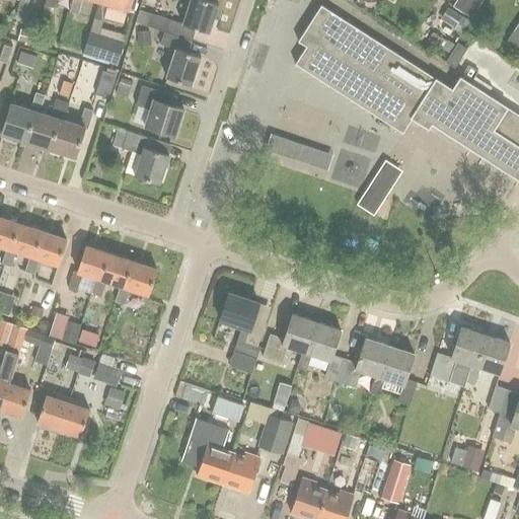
[(46,0),(45,6),(54,8),(56,0),(46,0)]
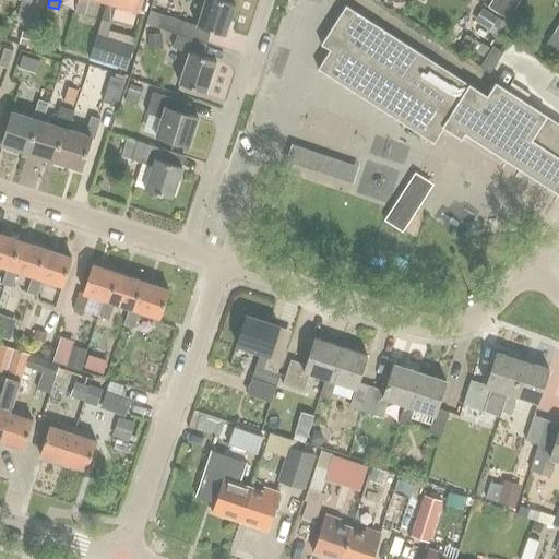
[(111,3),(113,0),(78,0),(74,14),(84,16),(88,0),(98,0),(107,2),(111,3)]
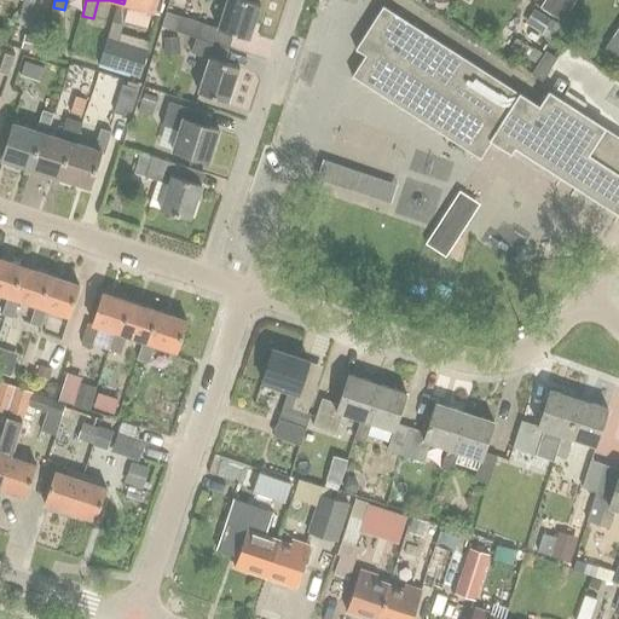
[(119,3),(113,23),(122,27),(122,24),(146,32),(151,12),(154,13),(156,0),(125,0),(123,4),(119,3)]
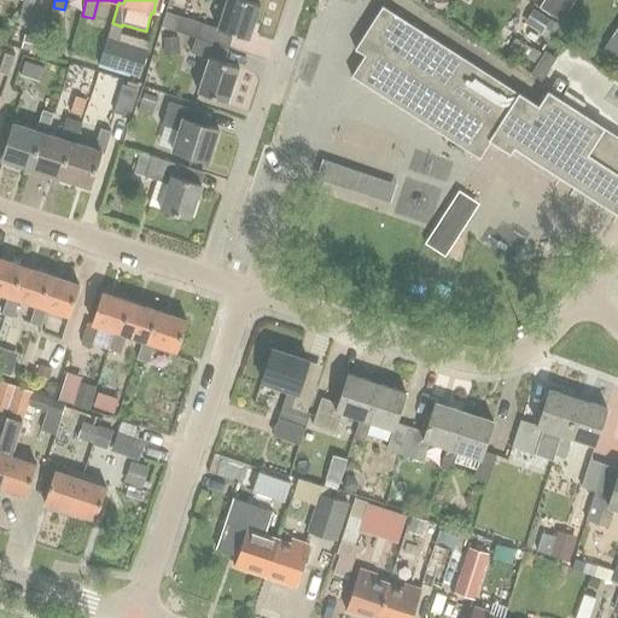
[(196,39),(227,48),(228,42),(232,35),(248,40),(258,5),(243,0),(225,0),(216,29),(199,24),(196,39)]
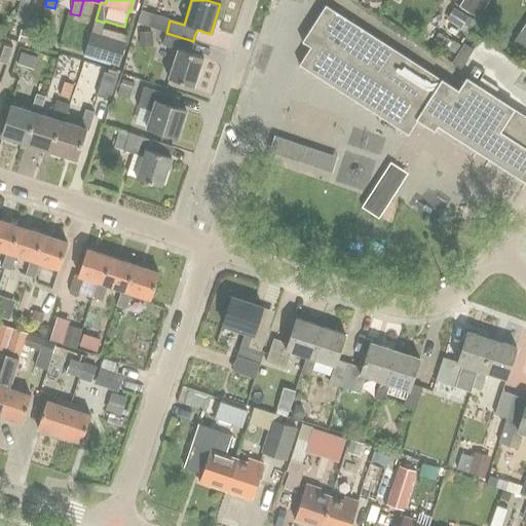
[(475,20),(481,10),(465,0),(460,0),(456,6),(475,20)]
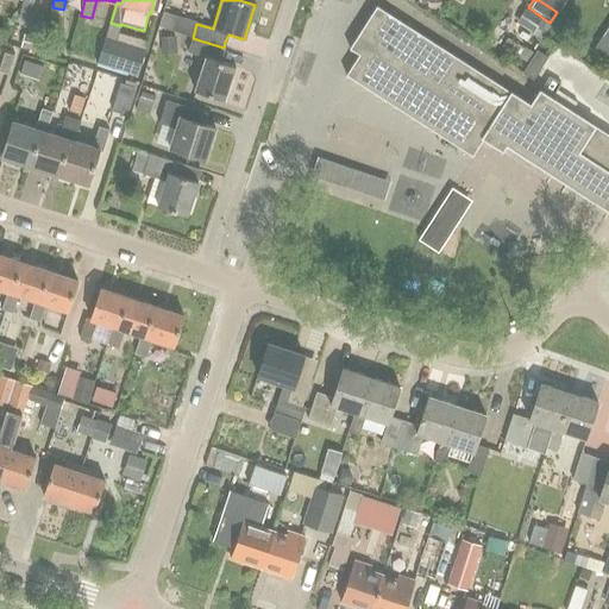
[(539,0),(557,12),(564,1),(563,0),(539,0)]
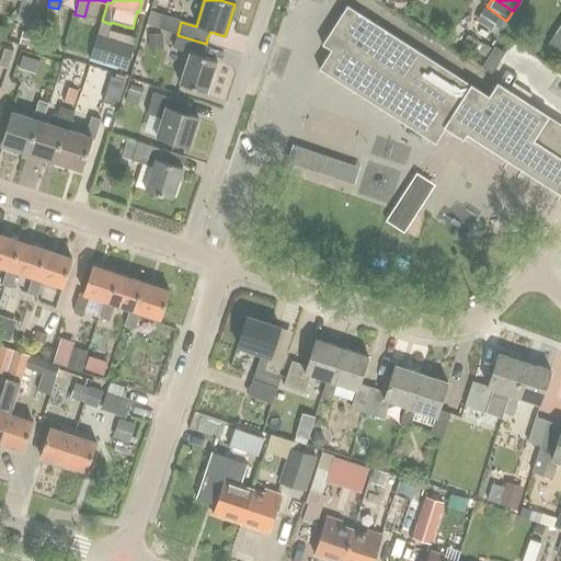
[(329,52),(317,70),(434,145),(443,130),(461,141),(465,136),(560,197),(560,195),(560,125),(527,104),(524,102),(508,92),(495,83),(487,98),(345,7),(320,45),(329,52)]
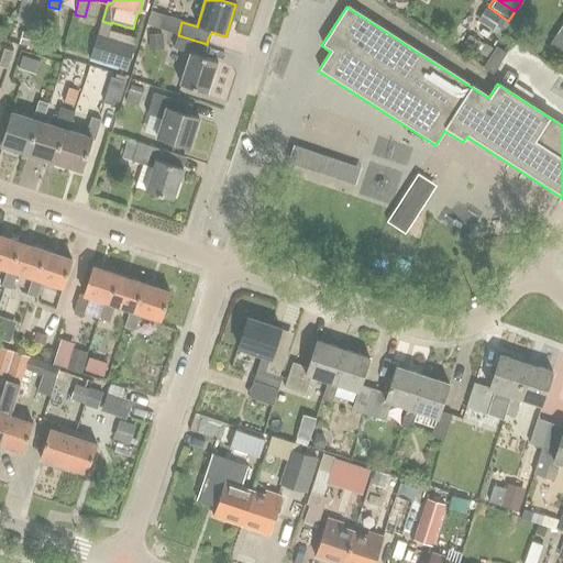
[(484,10),(476,24),(498,37),(507,24),(484,10)]
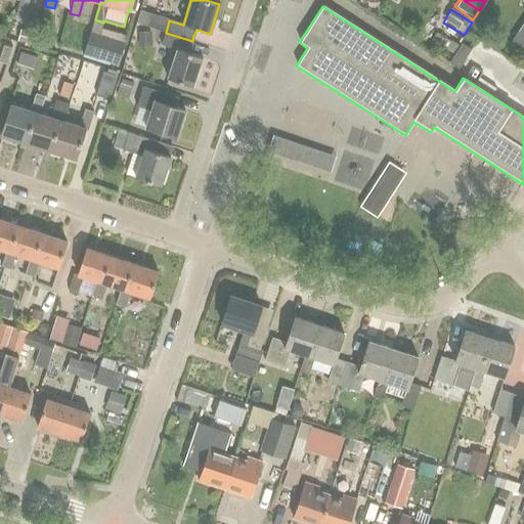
[(166,33),(169,20),(150,14),(147,27),(166,33)]
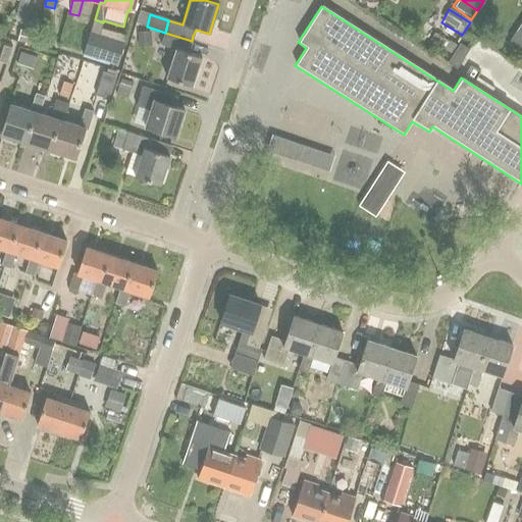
[(521,18),(509,40),(521,49),(521,18)]
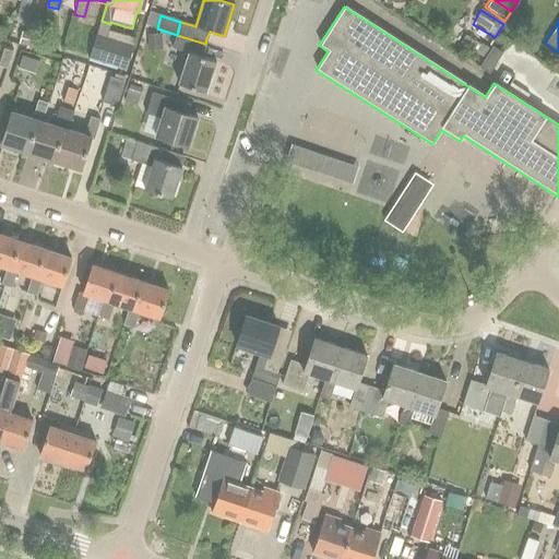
[(23,31),(20,43),(34,47),(37,35),(23,31)]
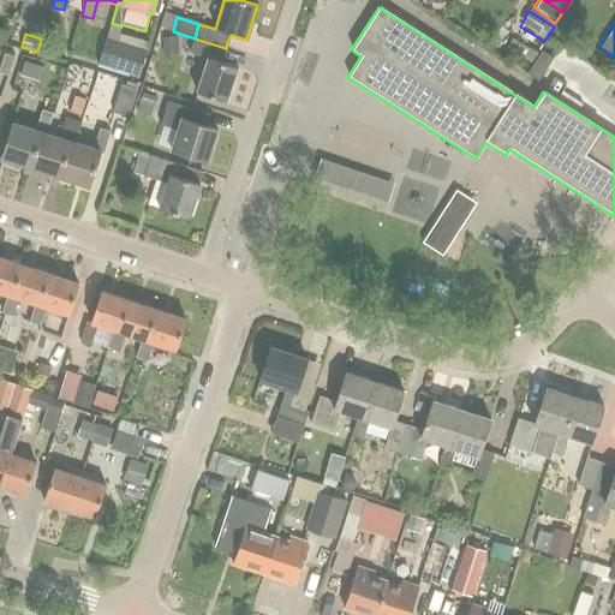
[(138,76),(145,49),(107,37),(100,65),(138,76)]
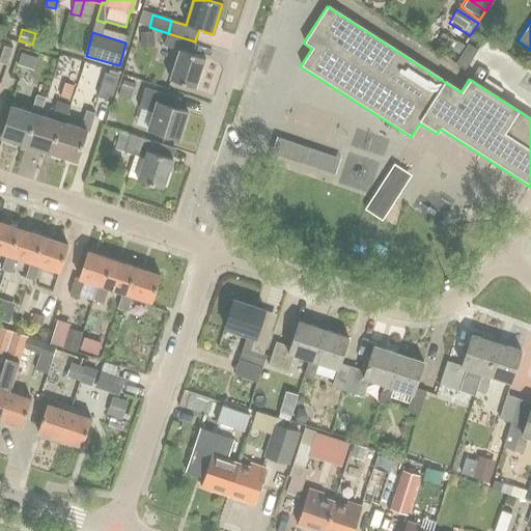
[(152,32),(140,33),(141,48),(154,47),(152,32)]
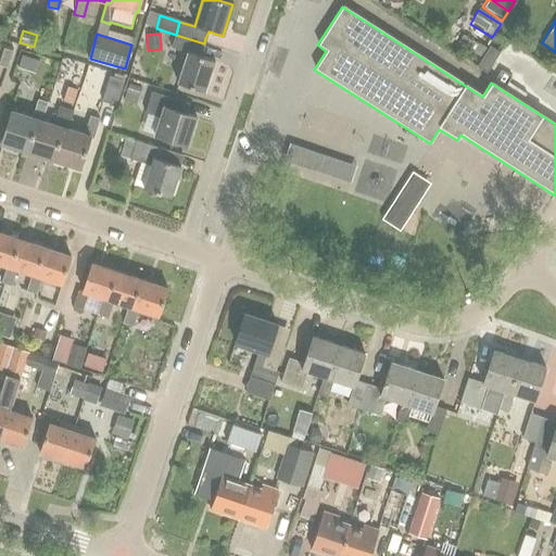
[(202,50),(204,43),(176,35),(172,47),(187,52),(177,83),(205,91),(215,60),(200,55),(202,50)]
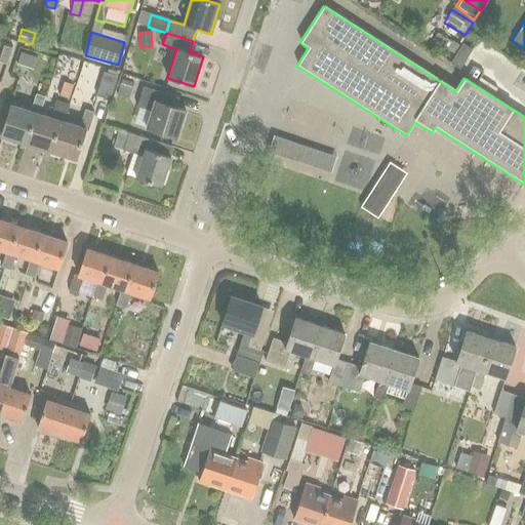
[(458,70),(472,51),(462,45),(450,64),(458,70)]
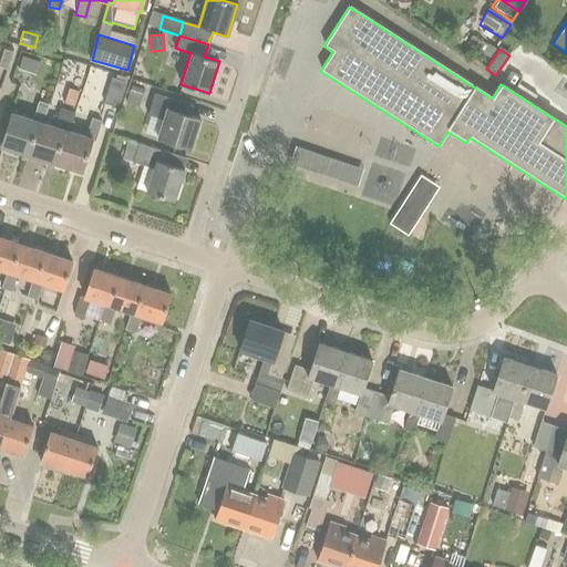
[(13,52),(4,50),(0,62),(0,66),(8,70),(13,52)]
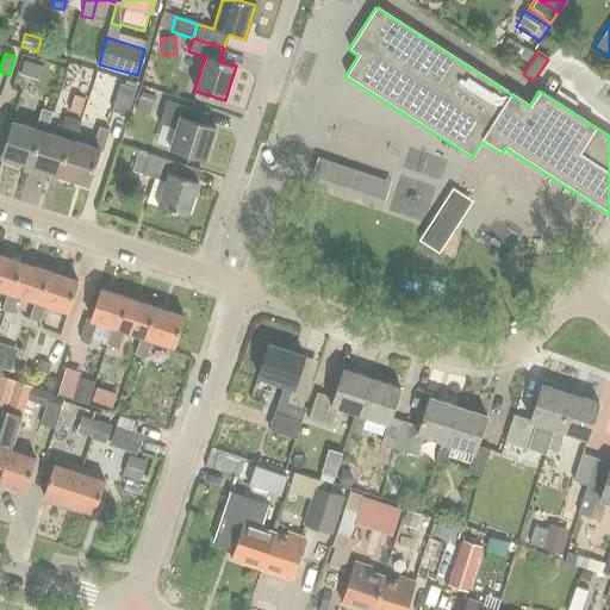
[(20,73),(39,79),(43,66),(24,60),(20,73)]
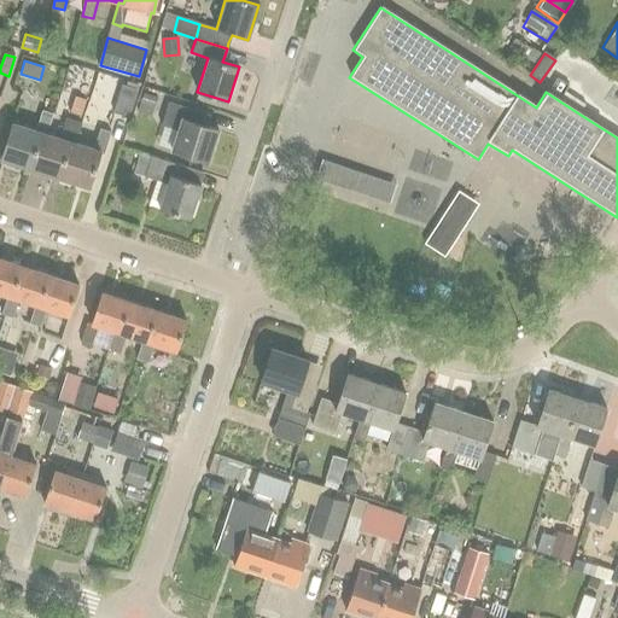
[(122,86),(114,114),(128,118),(136,91),(122,86)]
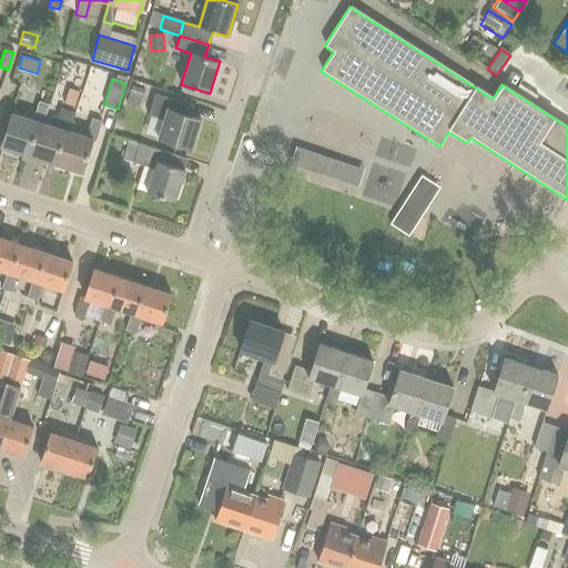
[(132,85),(125,104),(138,108),(143,90),(132,85)]
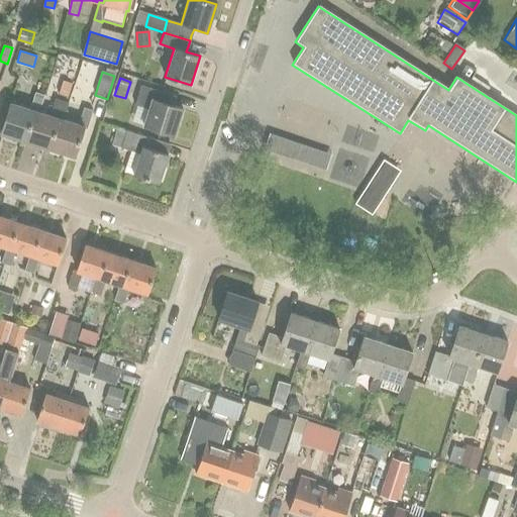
[(63,81),(59,95),(67,97),(72,84),(63,81)]
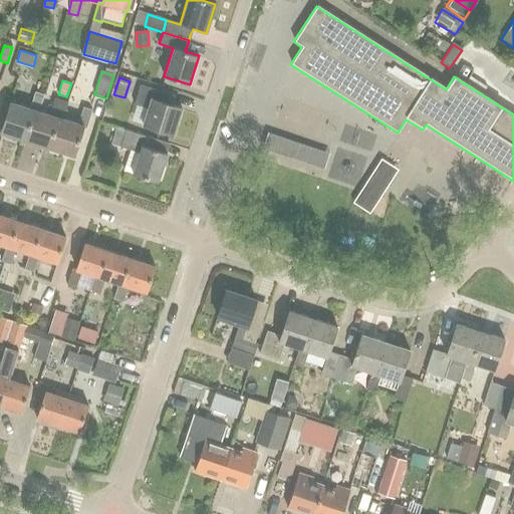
[(144,124),(174,135),(182,108),(153,98),(156,89),(141,84),(135,104),(149,108),(144,124)]
